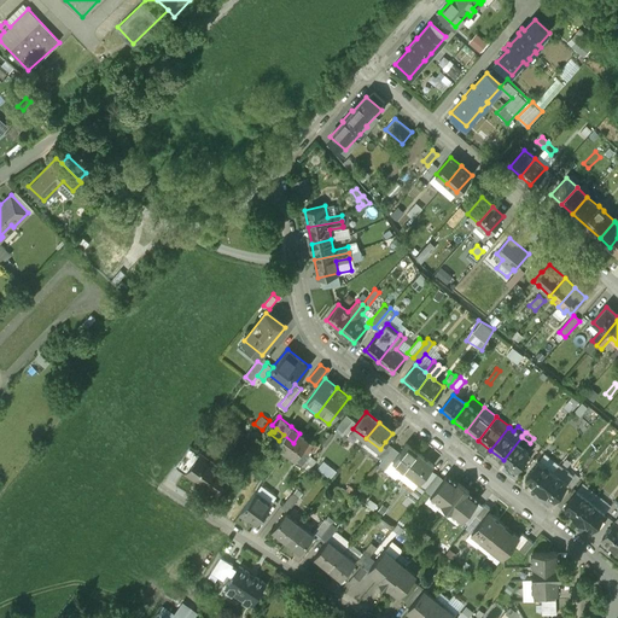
[(309,441),(299,433),(293,443),(302,449),(307,444),(309,441)]
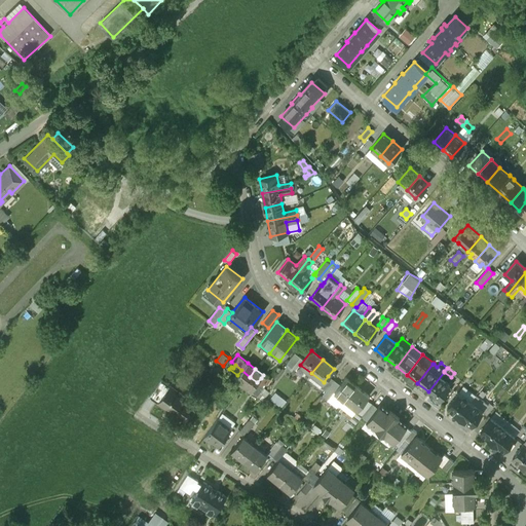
[(237,375),(235,377),(243,384),(250,377),(241,370),(237,375)]
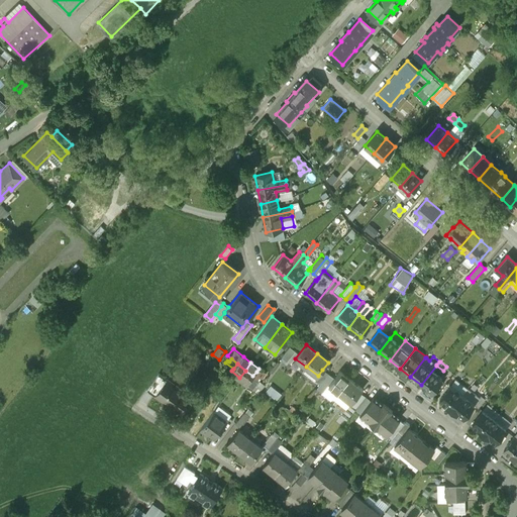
[(443,371),(436,366),(421,385),(432,394),(442,380),(446,384),(451,378),(443,371)]
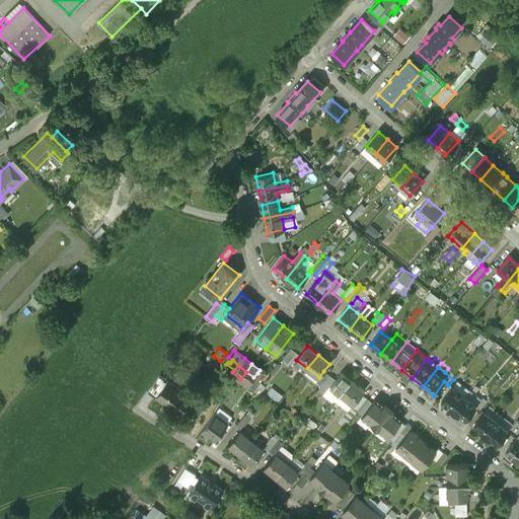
[(518,371),(516,369),(501,388),(505,391),(518,374),(518,371)]
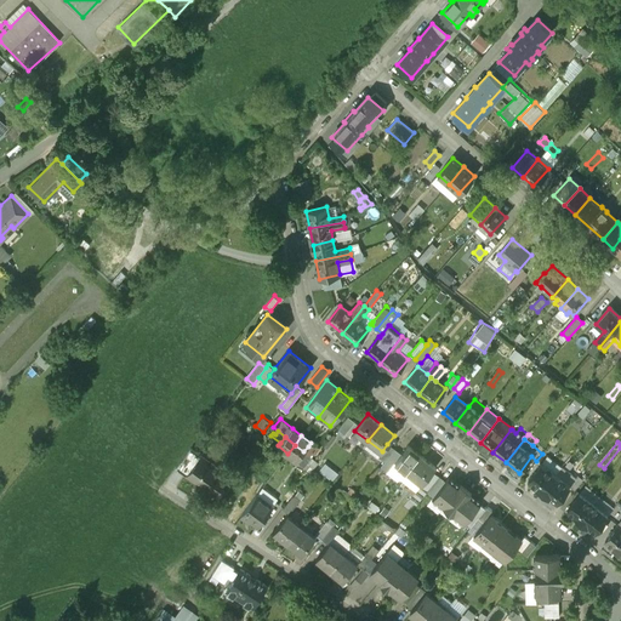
[(394,449),(387,444),(382,451),(379,456),(385,461),(394,449)]
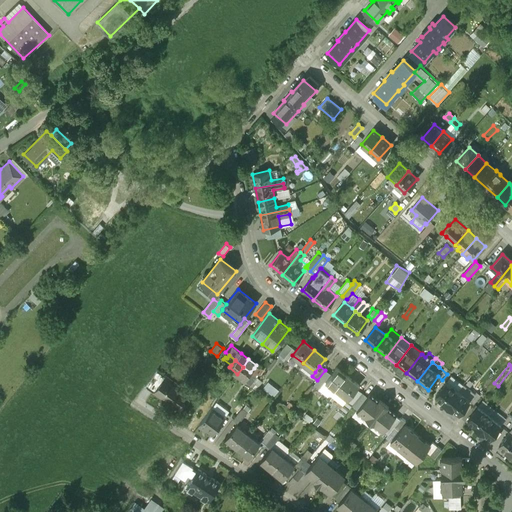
[(250,372),(243,367),(237,374),(246,381),(246,382),(250,385),(252,382),(254,384),(258,379),(254,376),(250,372)]
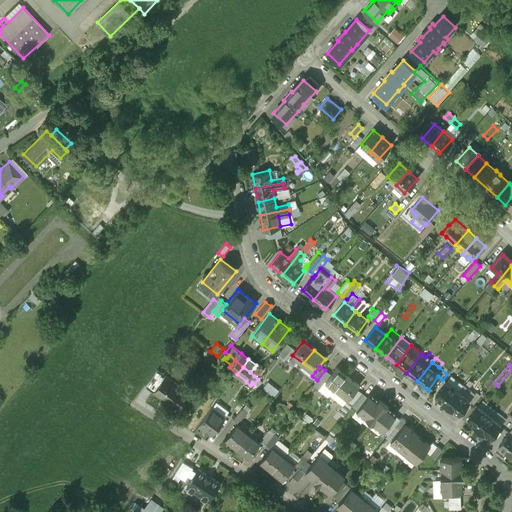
[(330,375),(326,381),(337,390),(348,376),(336,367),(330,375)]
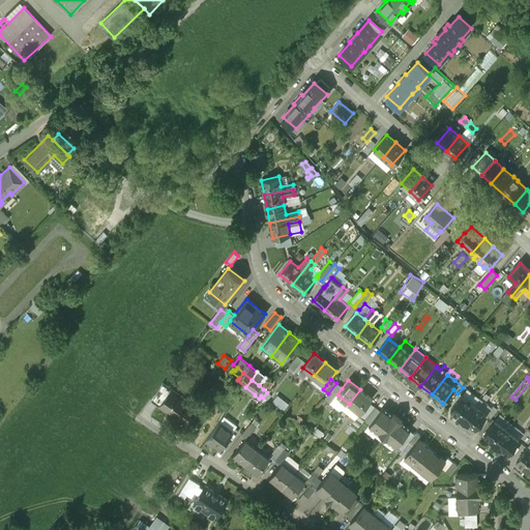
[(263,381),(259,385),(263,389),(265,386),(267,388),(269,385),(263,381)]
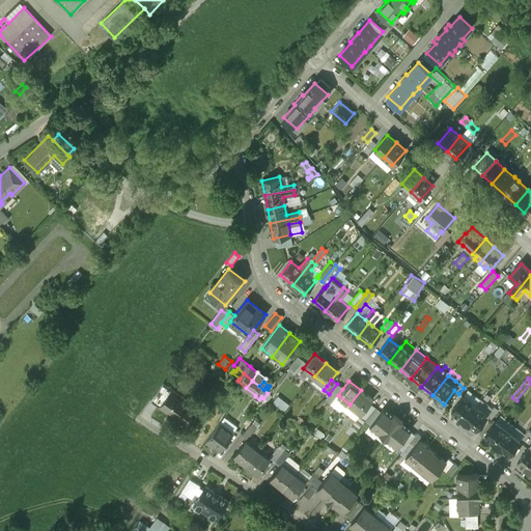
[(163,383),(150,399),(160,407),(172,389),(163,383)]
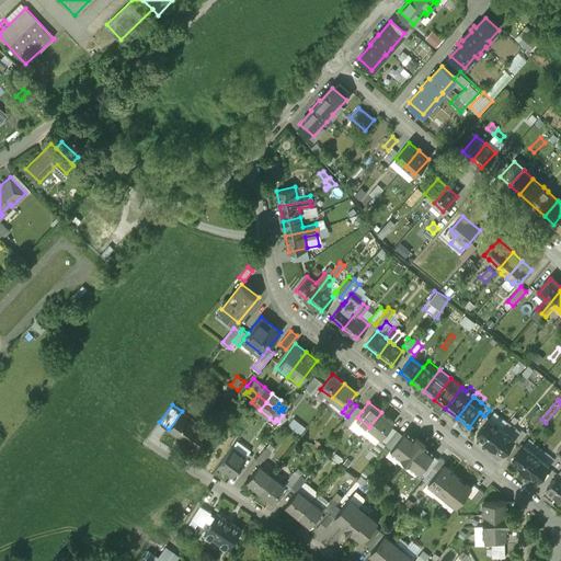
[(356,405),(347,416),(354,421),(357,418),(362,411),(356,405)]
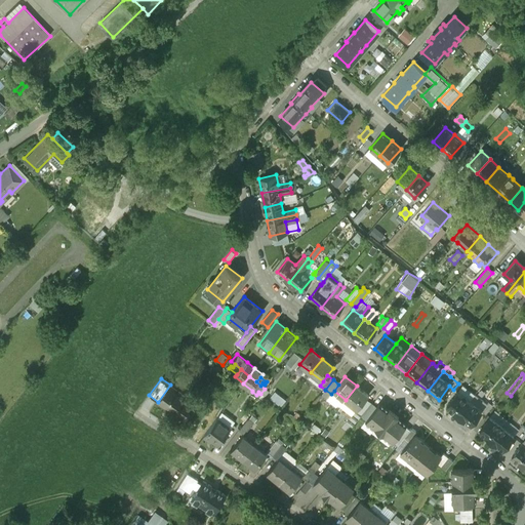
[(193,401),(170,385),(158,402),(180,417),(193,401)]
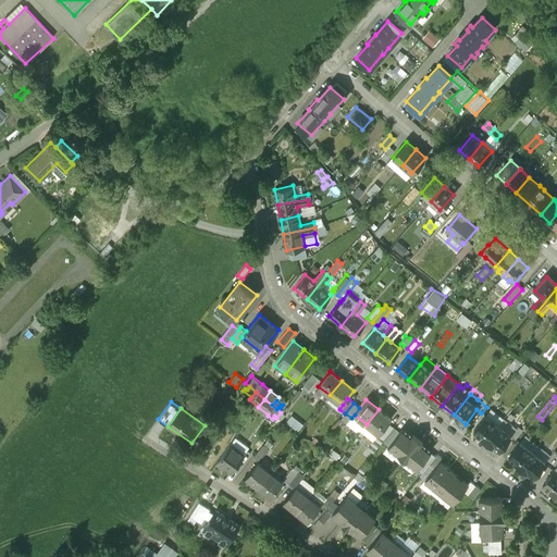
[(234,409),(224,421),(229,424),(238,412),(234,409)]
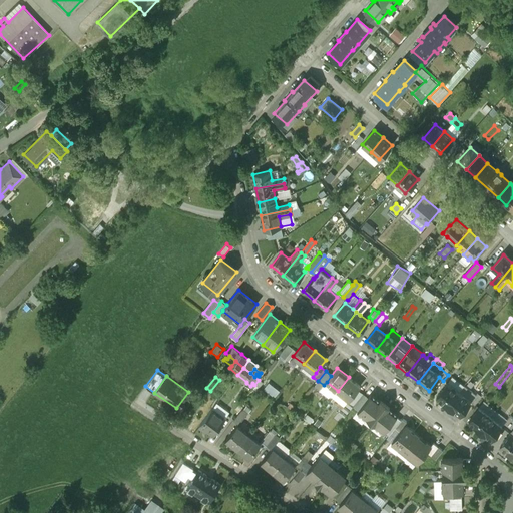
[(360,386),(349,377),(338,391),(349,400),(360,386)]
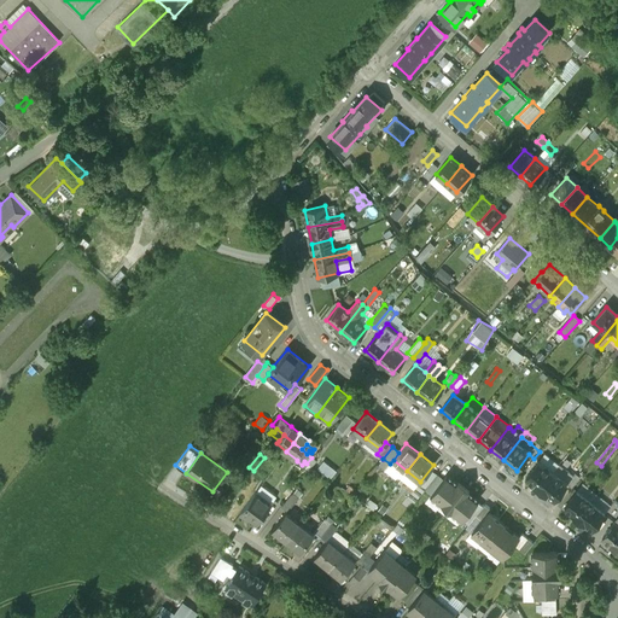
[(529,455),(522,464),(526,467),(534,459),(529,455)]
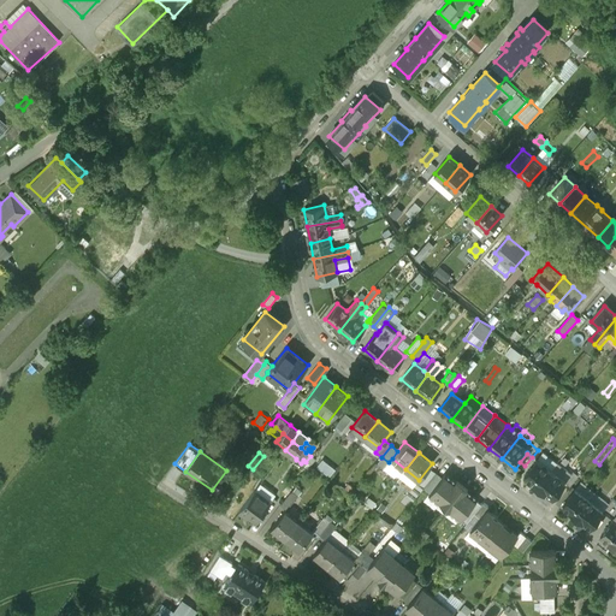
[(336,469),(323,458),(317,467),(330,477),(336,469)]
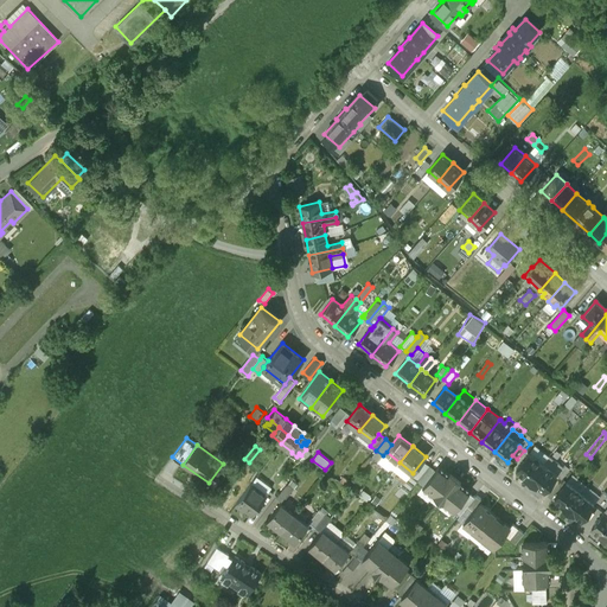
[(543,465),(529,453),(516,470),(530,480),(543,465)]
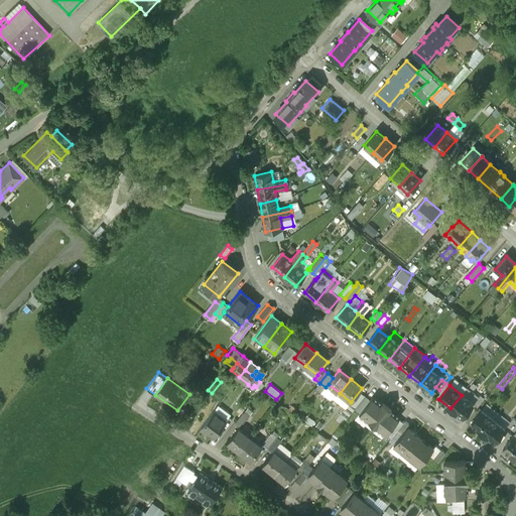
[(478,398),(467,389),(462,395),(474,404),(478,407),(484,400),(481,397),(480,396),(478,398)]
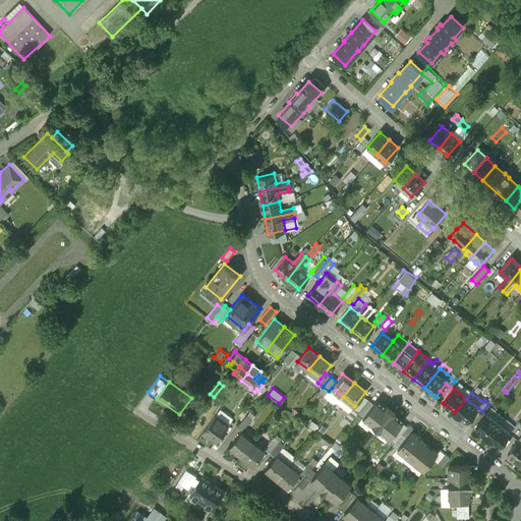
[(466,399),(455,412),(467,421),(478,408),(466,399)]
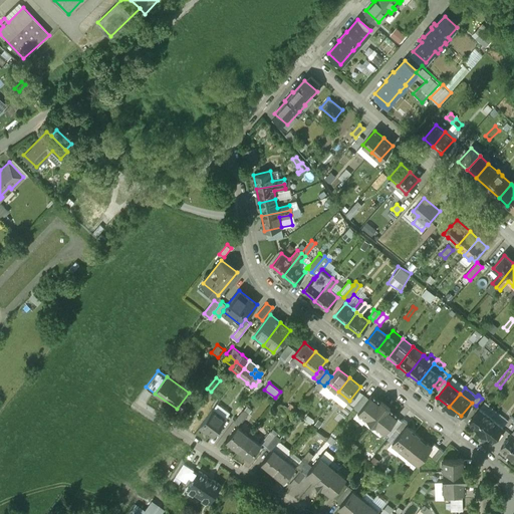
[(369,396),(357,412),(366,419),(367,418),(378,403),(369,396)]
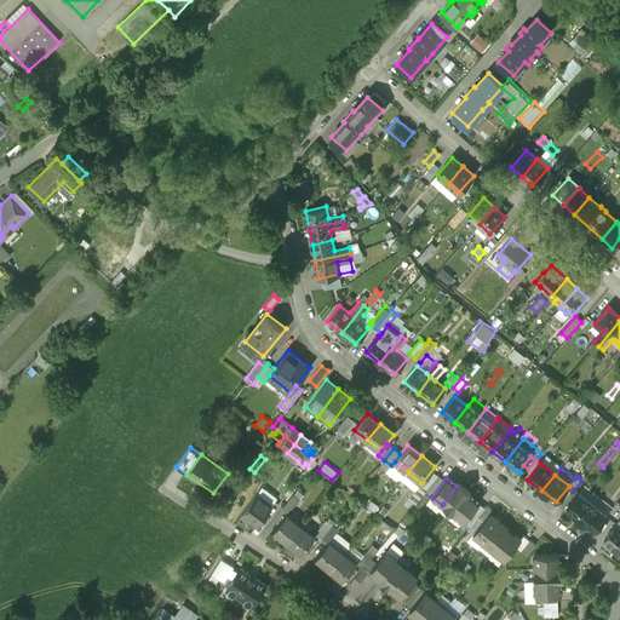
[(419,484),(409,498),(415,503),(426,491),(419,484)]
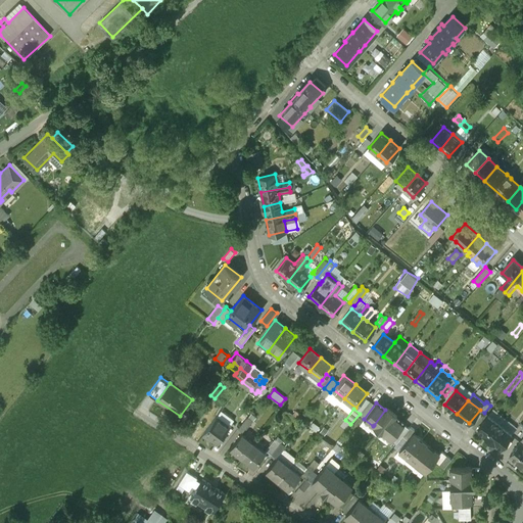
[(385,410),(374,425),(382,432),(394,417),(395,417),(386,409),(385,410)]
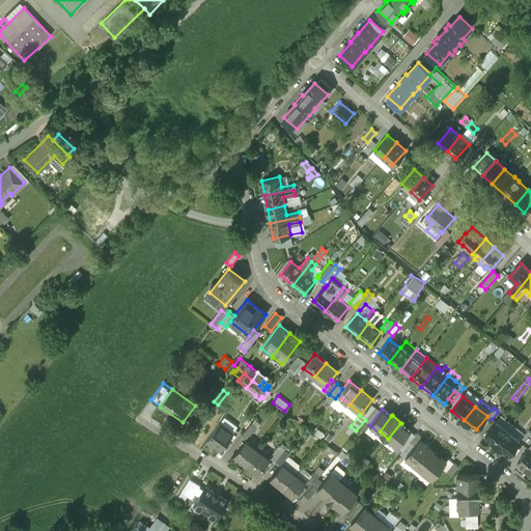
[(512,425),(500,416),(496,422),(507,432),(512,425)]
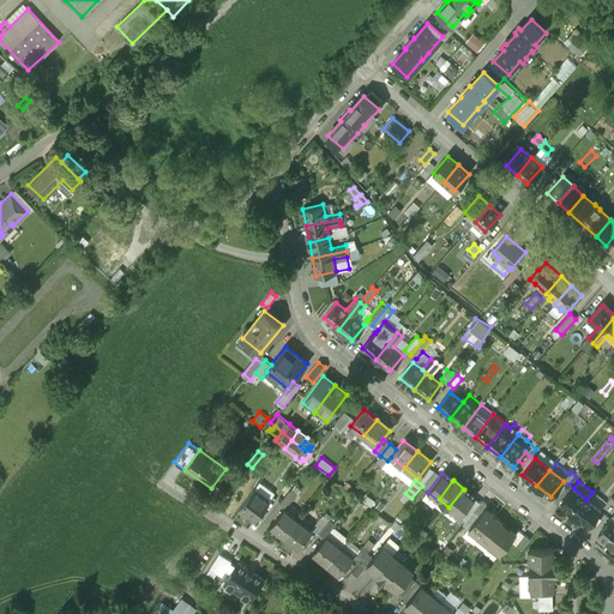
[(270,500),(254,488),(238,511),(240,513),(242,511),(254,519),(270,500)]
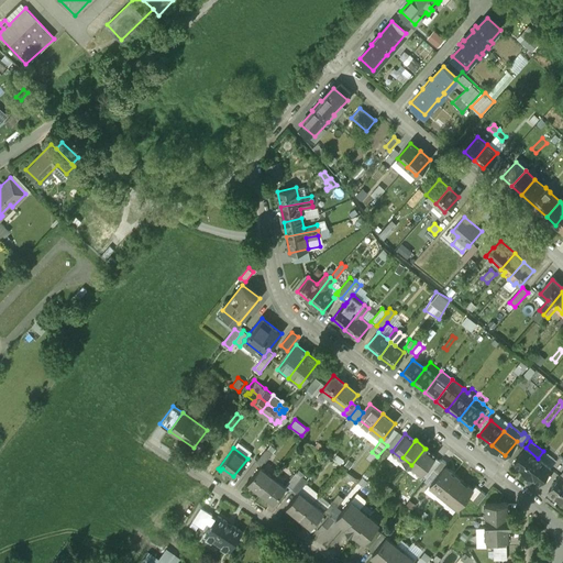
[(526,448),(525,448),(514,463),(527,473),(538,459),(526,448)]
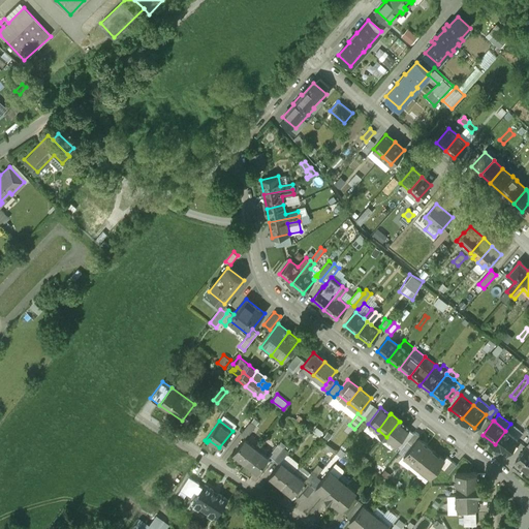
[(250,422),(241,433),(246,436),(255,426),(250,422)]
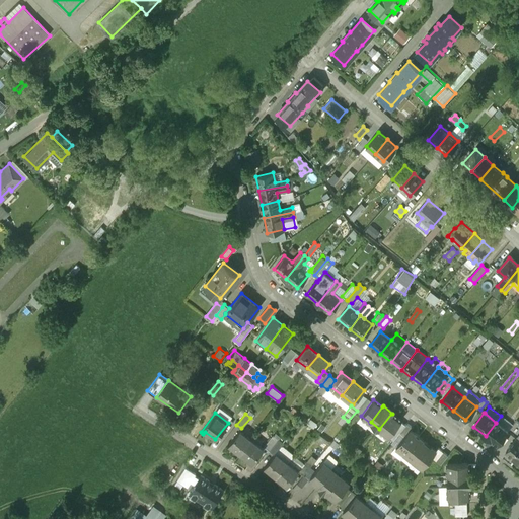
[(391,414),(379,429),(379,430),(387,436),(399,421),(391,414)]
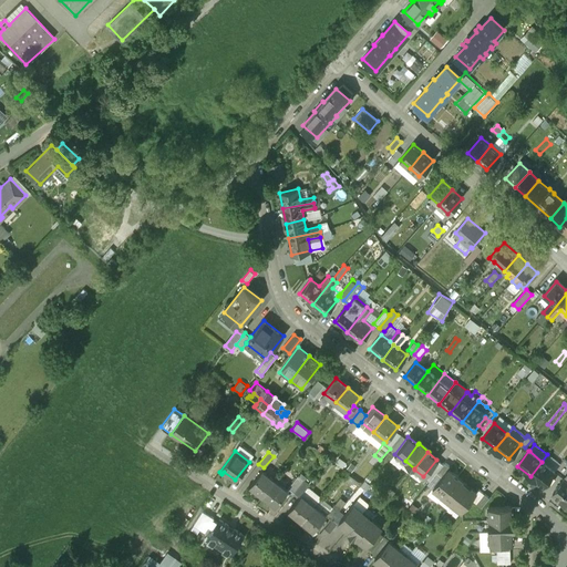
[(560,465),(547,454),(542,462),(555,472),(560,465)]
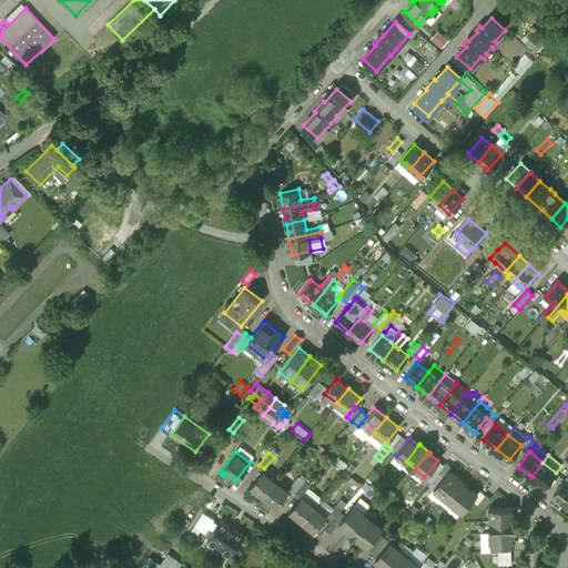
[(445,463),(437,474),(442,477),(448,470),(450,467),(445,463)]
